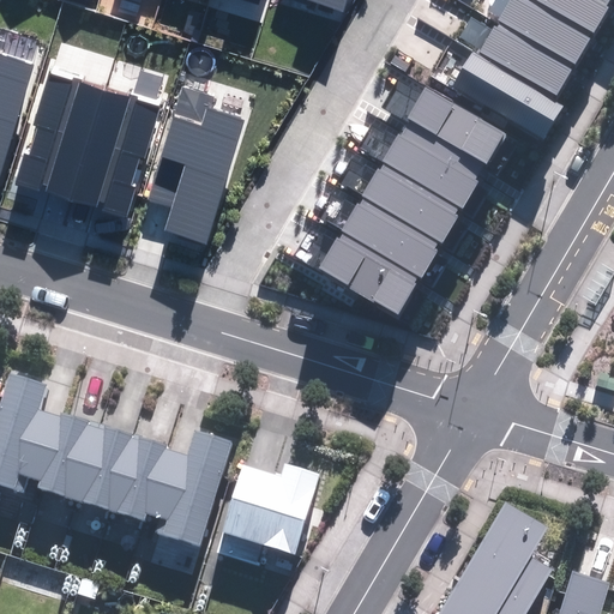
[(306,0),(307,0),(342,12),(345,0),(306,0)]
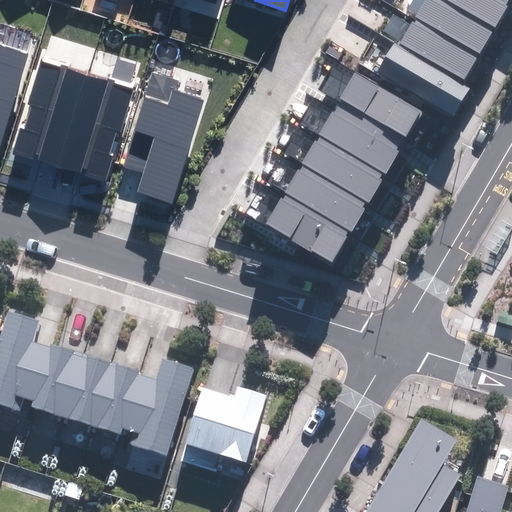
[(377,72),(453,117),(470,88),(463,83),(508,6),(506,5),(508,0),(425,0),(399,45),(394,42),(377,72)]
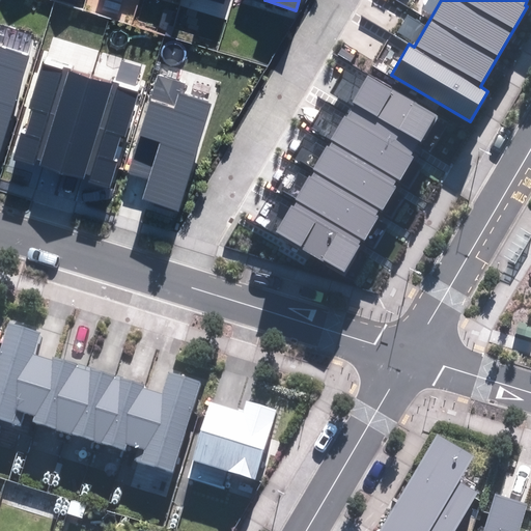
[(0,150),(30,55),(1,47),(3,36),(0,34),(0,150)]
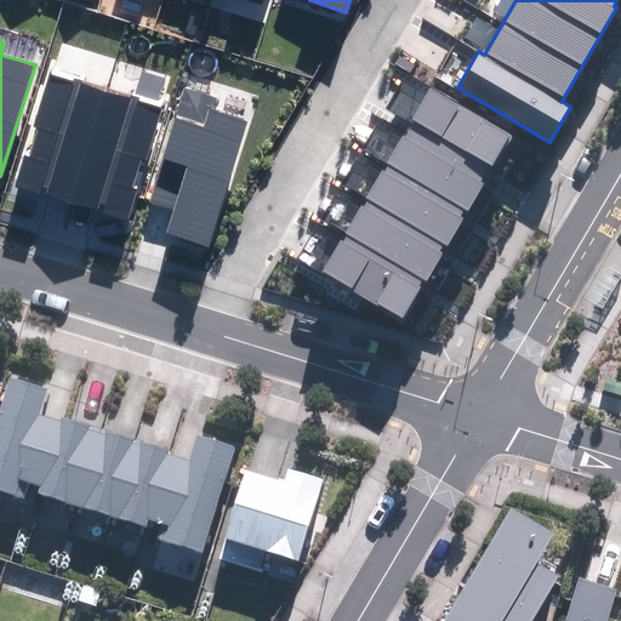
[(103,212),(129,220),(140,188),(132,187),(142,158),(147,159),(163,108),(51,73),(34,126),(39,129),(29,157),(26,155),(16,186),(43,194),(45,186),(49,187),(47,193),(98,209),(100,203),(106,204),(103,212)]
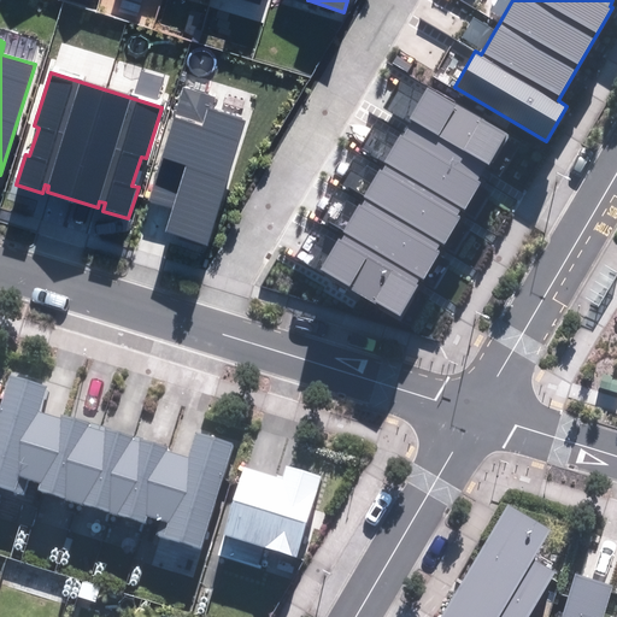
[(165,233),(207,246),(247,121),(211,110),(215,98),(184,88),(150,200),(172,207),(165,233)]
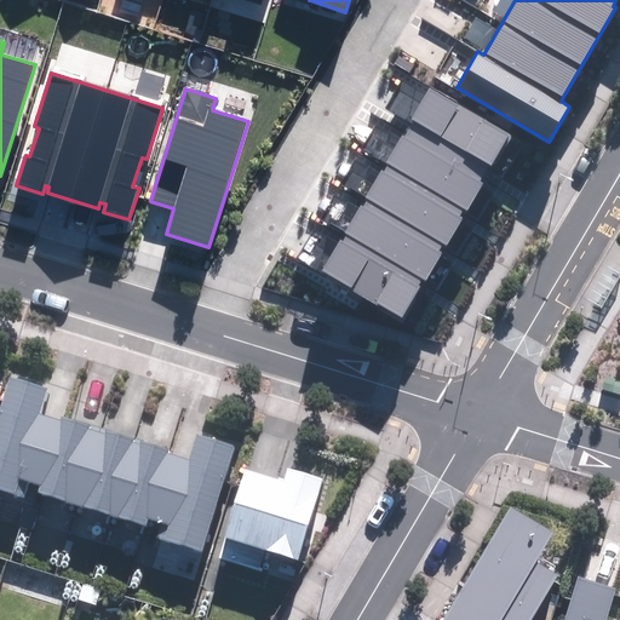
[(322,271),(402,319),(420,287),(419,286),(423,279),(426,281),(442,253),(440,252),(443,244),(447,245),(463,218),(460,216),(465,210),(469,212),(484,184),(481,182),(491,165),(494,167),(512,137),(430,89),(412,119),(407,128),(409,130),(405,137),(403,136),(386,164),(389,165),(385,172),(382,171),(366,197),(367,199),(362,207),(361,206),(344,235),(345,236),(342,242),(339,241),(322,271)]
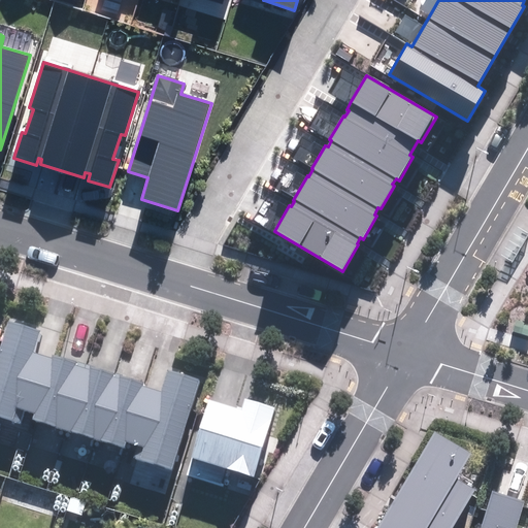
[(140,461),(172,471),(201,380),(169,370),(162,392),(142,386),(143,382),(53,354),(51,359),(35,354),(41,332),(8,321),(0,345),(0,416),(9,420),(13,407),(35,414),(33,421),(126,450),(128,442),(144,448),(140,461)]
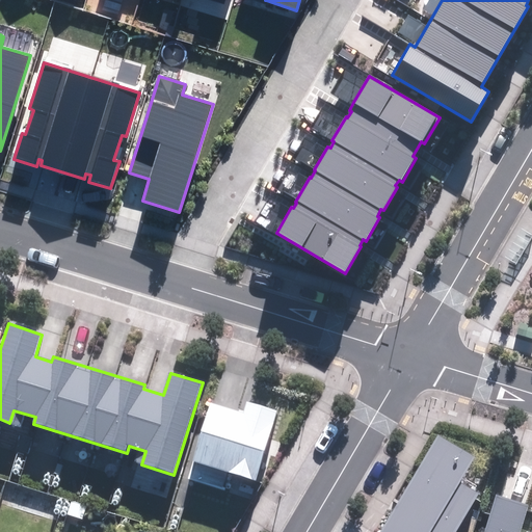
[(211,402),(187,478),(223,489),(229,473),(256,481),(278,409),(248,400),(244,414),(211,402)]
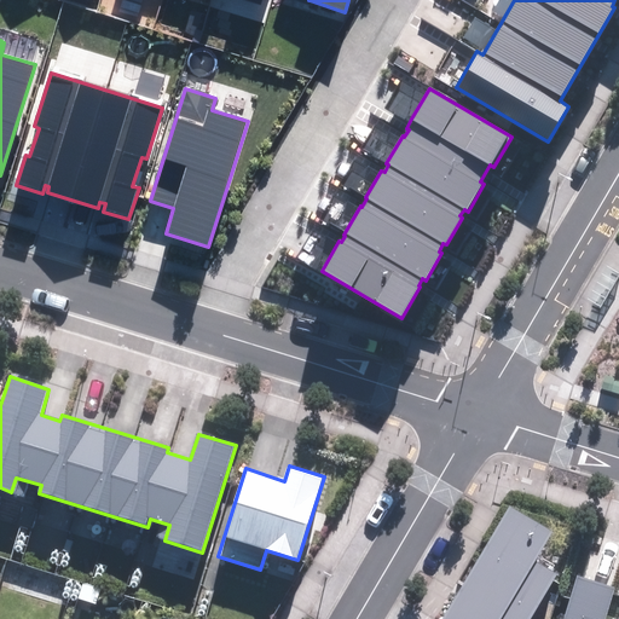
[(509,507),(445,618),(531,618),(557,574),(536,562),(554,532),(509,507)]
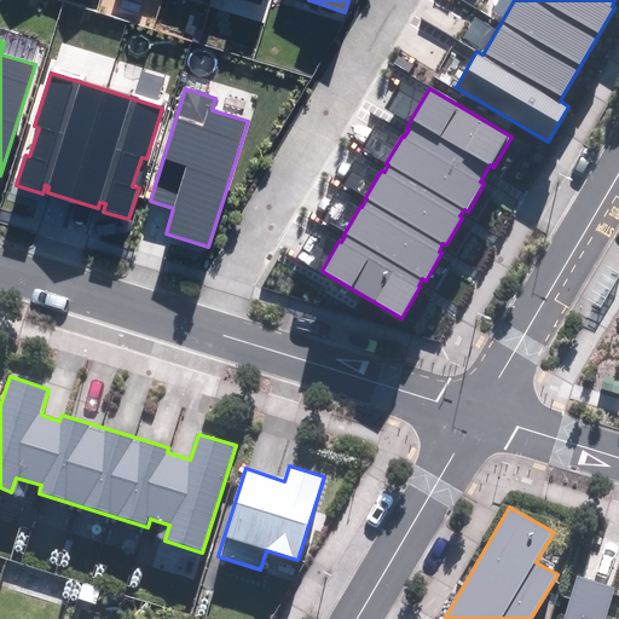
[(561,618),(606,618),(617,588),(577,576),(561,618)]
